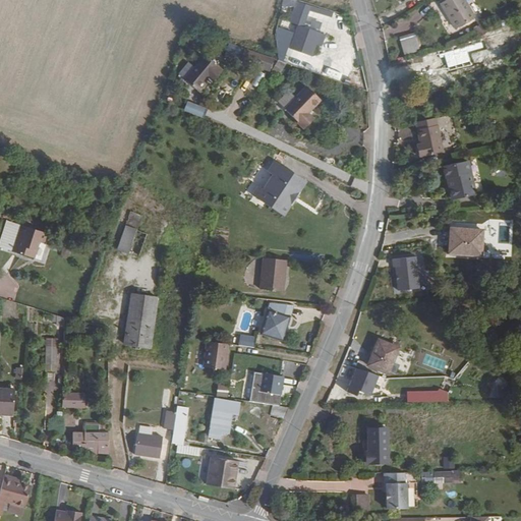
[(467,0),(451,0),(443,5),(460,30),(478,16),(467,0)]
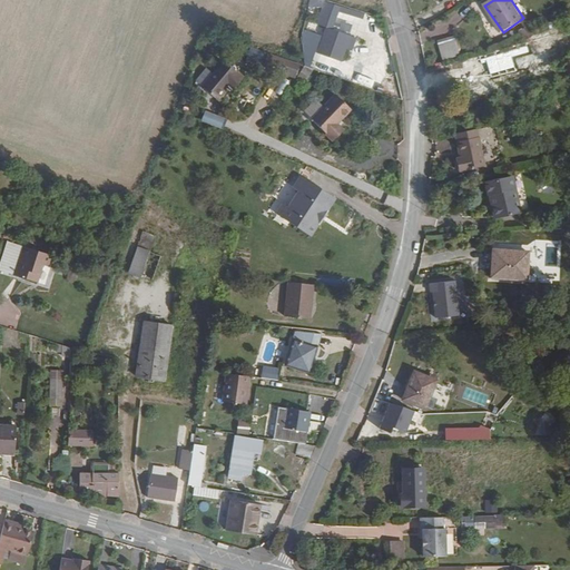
[(465,6),(449,16),(454,23),(471,13),(465,6)]
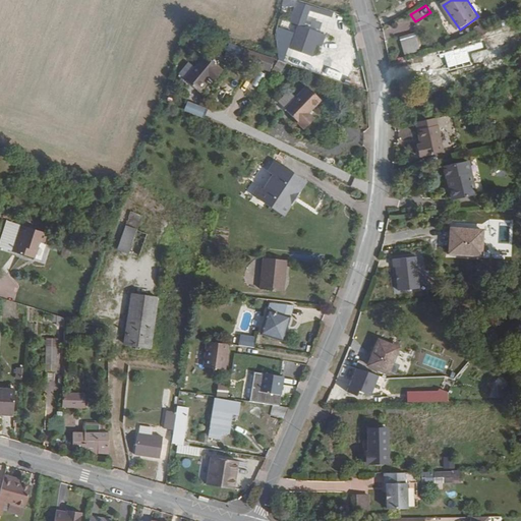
[(309,8),(306,16),(328,24),(331,15),(309,8)]
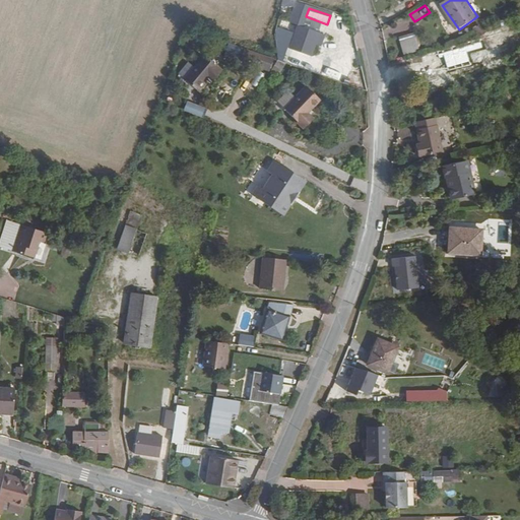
[(304,57),(312,34),(299,28),(301,22),(286,17),(284,24),(290,26),(282,50),(304,57)]
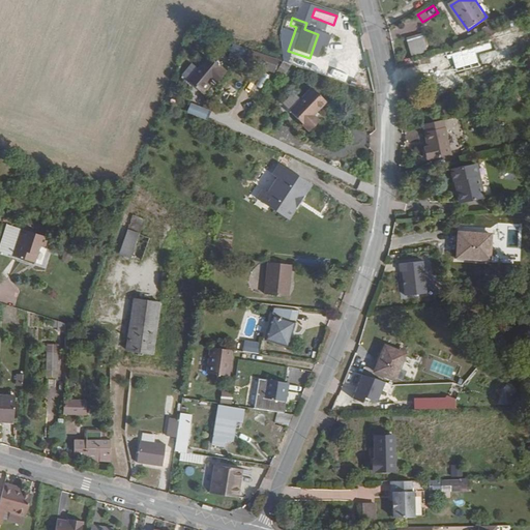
[(411,41),(416,56),(433,50),(428,36),(411,41)]
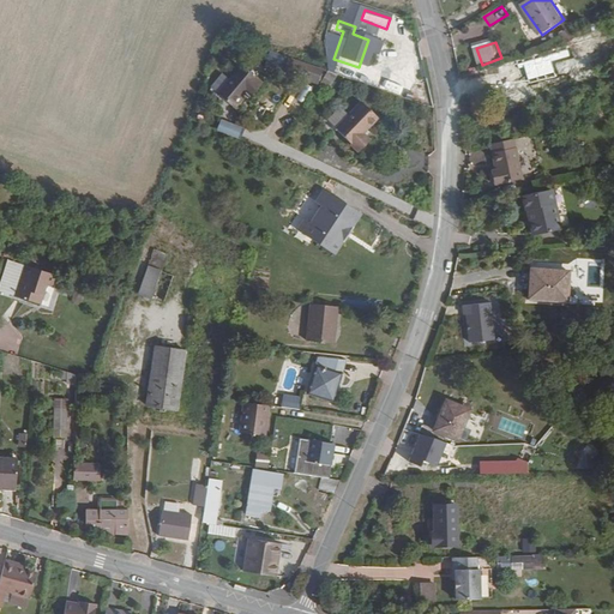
[(275,70),(296,77),(301,62),(280,55),(275,70)]
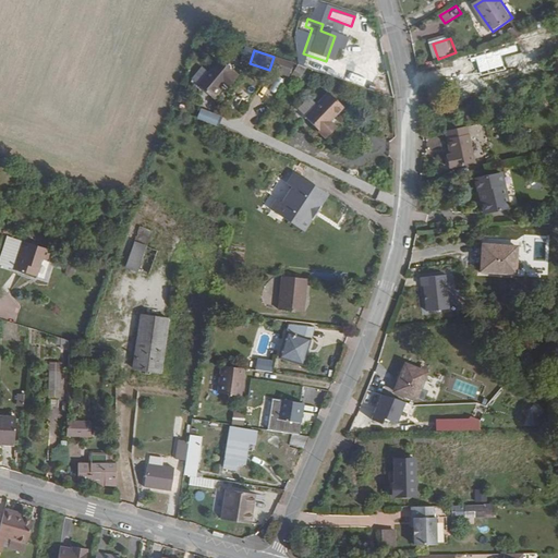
[(284,61),(274,57),(269,70),(281,74),(284,61)]
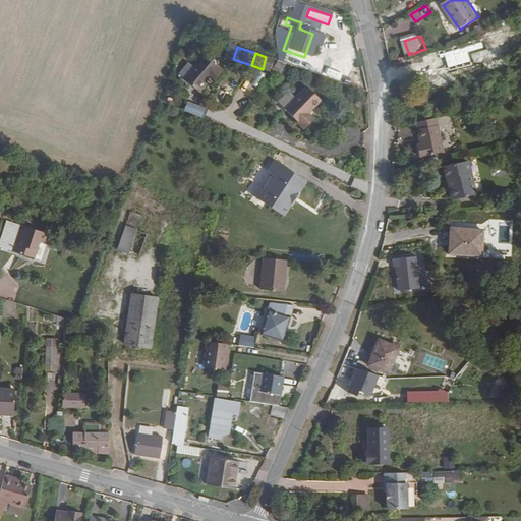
[(214,64),(196,54),(180,78),(194,90),(203,80),(199,77),(204,72),(207,74),(214,64)]
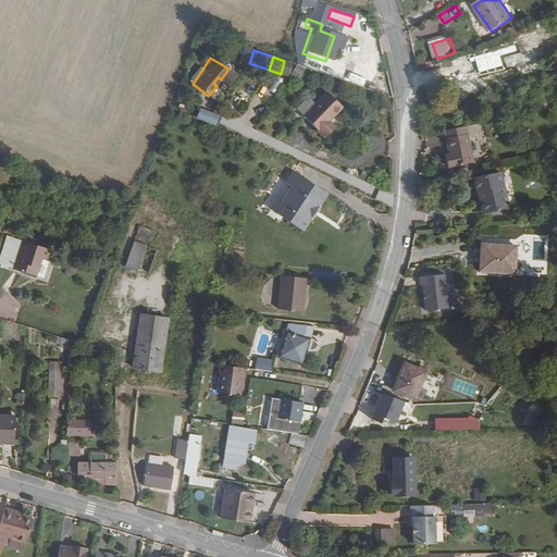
[(242,113),(250,96),(242,91),(233,108),(242,113)]
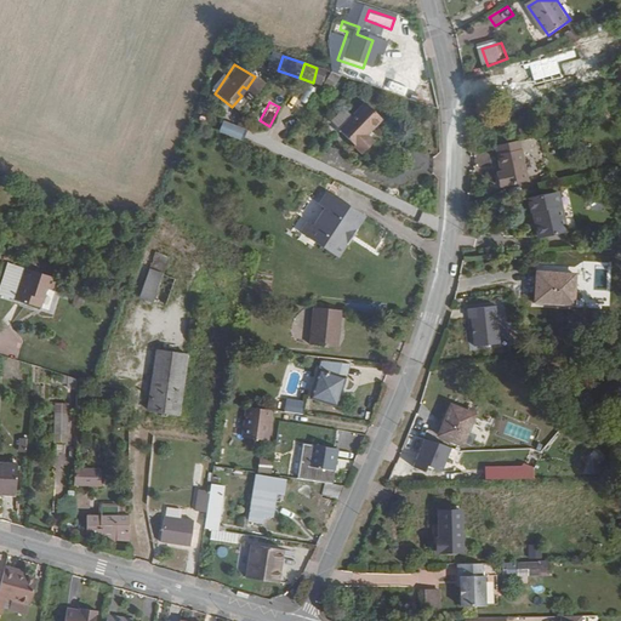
[(392,118),(376,104),(362,120),(352,130),(374,152),(383,142),(375,136),(392,118)]
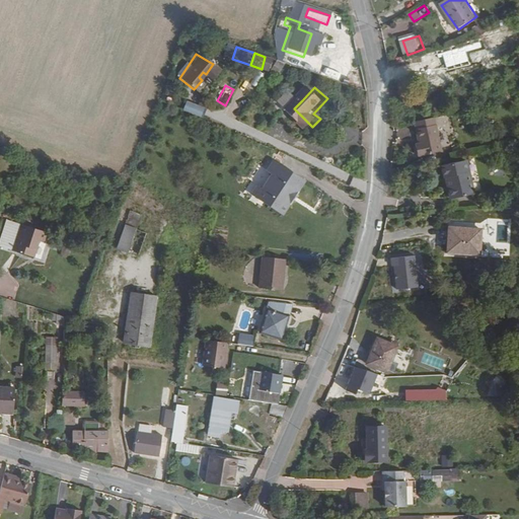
[(296,93),(286,102),(294,108),(302,100),(296,93)]
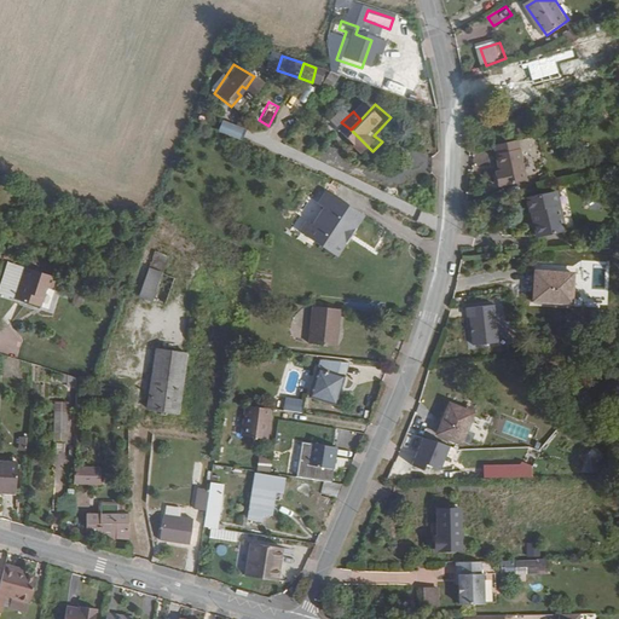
[(531,129),(527,115),(519,116),(524,132),(531,129)]
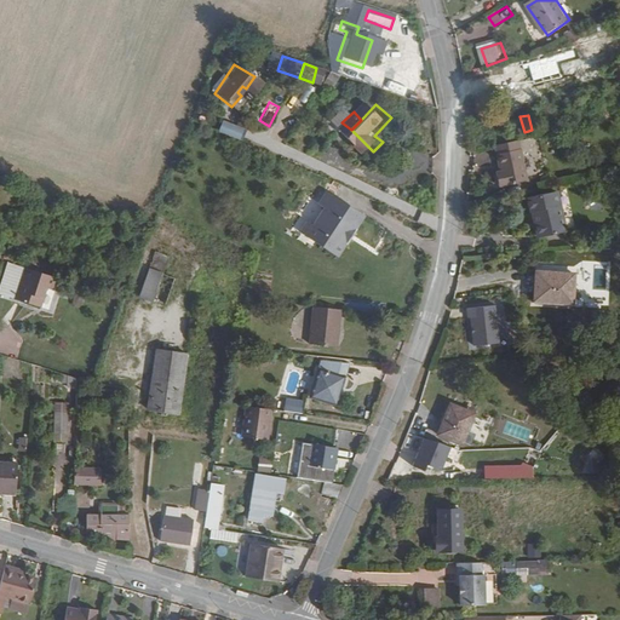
[(223,121),(219,133),(242,141),(246,128),(223,121)]
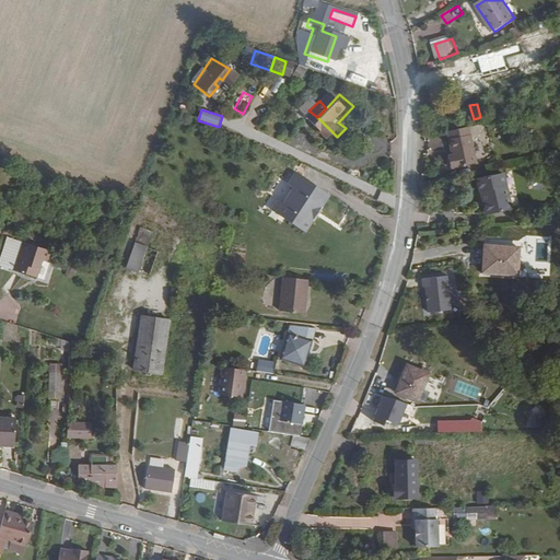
[(480,162),(471,127),(451,131),(455,154),(452,155),(455,168),(480,162)]
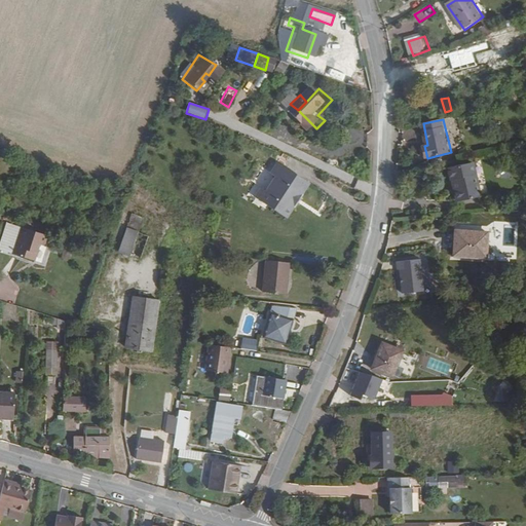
[(451,168),(452,171),(454,181),(457,180),(459,189),(457,189),(460,201),(474,198),(484,196),(476,163),(451,168)]
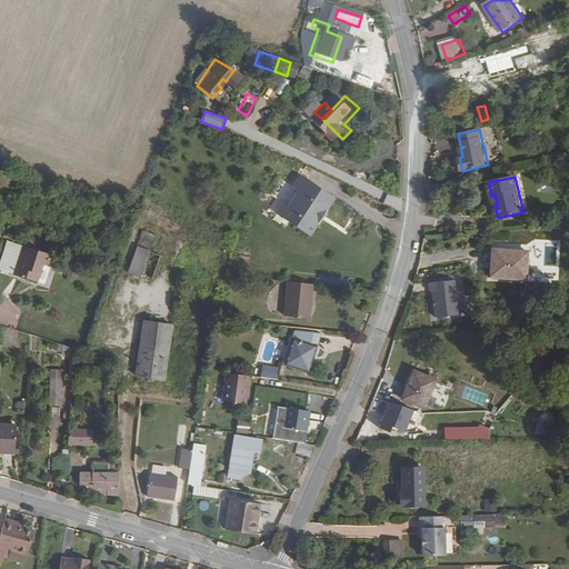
[(309,241),(333,202),(298,180),(275,219),(309,241)]
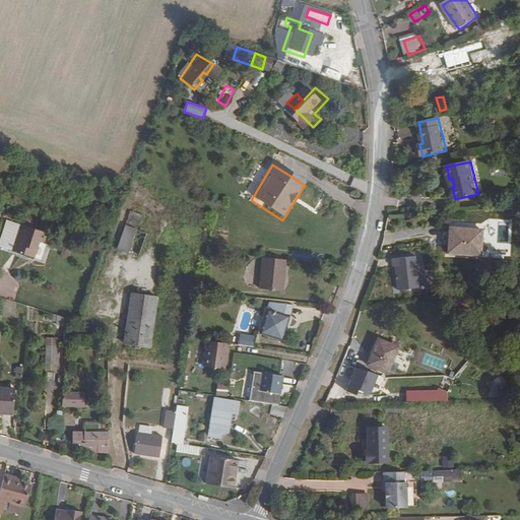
[(126,208),(115,235),(121,237),(126,224),(146,233),(153,217),(127,206),(126,208)]
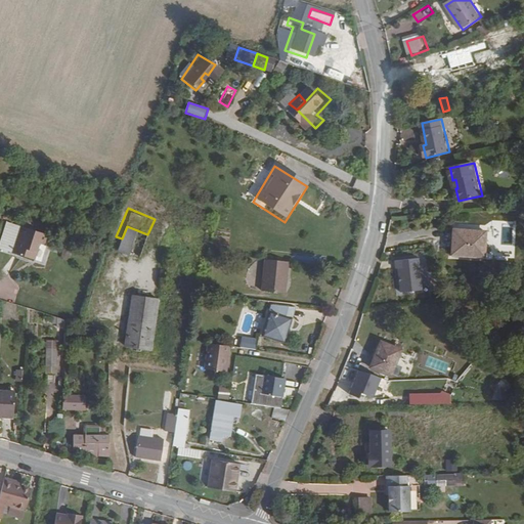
[(0,230),(0,249),(9,253),(17,226),(3,222),(0,230)]
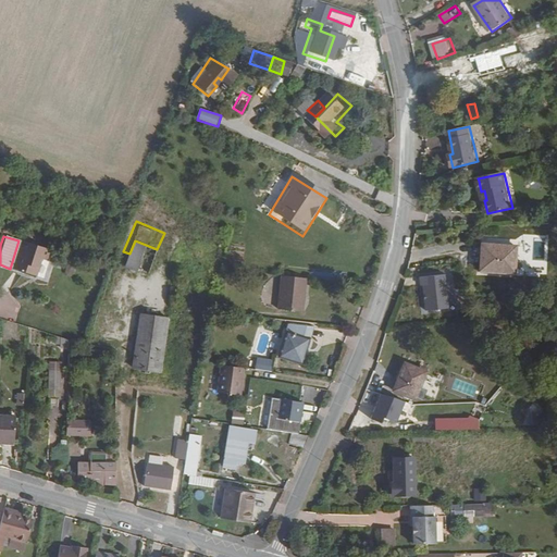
[(46,249),(19,240),(10,269),(32,275),(37,258),(42,260),(46,249)]
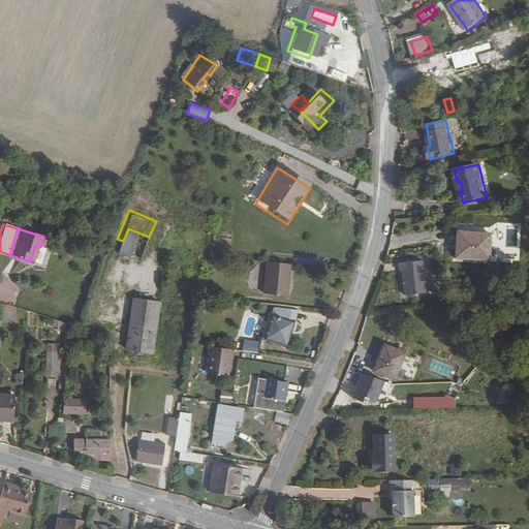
[(141,258),(149,237),(128,228),(123,241),(120,251),(141,258)]
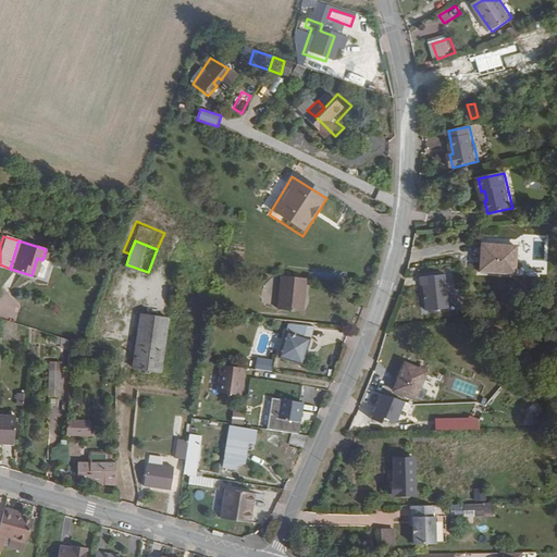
[(524,255),(524,247),(492,248),(491,273),(496,273),(524,273),(524,255)]
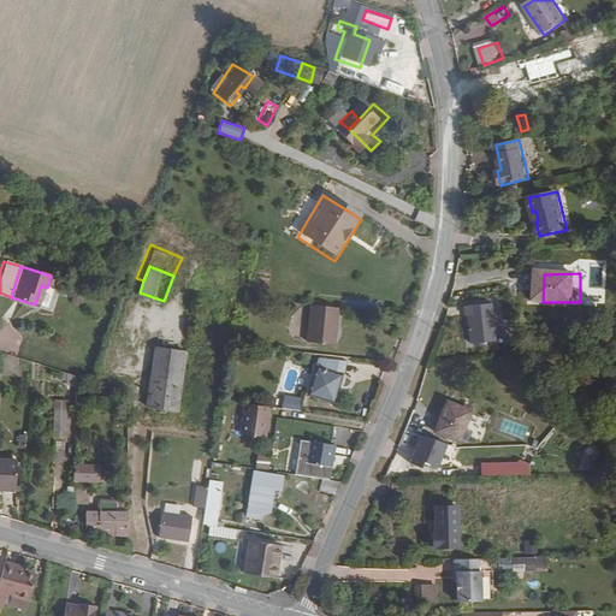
[(45,307),(49,288),(47,288),(41,285),(35,304),(45,307)]
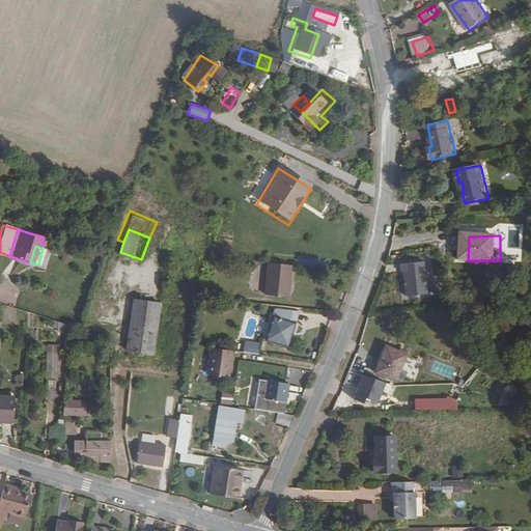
[(290,266),(268,262),(264,296),(284,298),(286,282),(289,282),(290,266)]
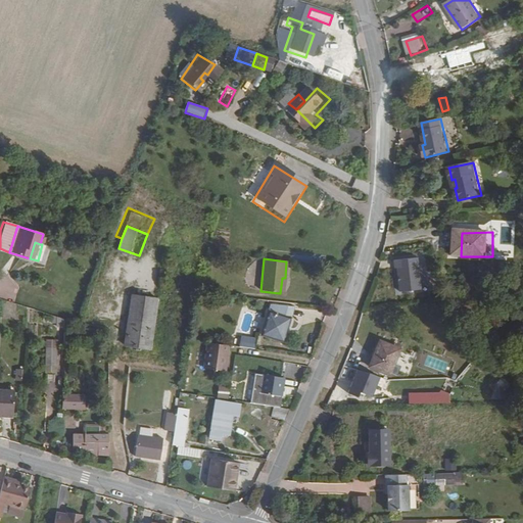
[(427,290),(423,258),(399,260),(400,269),(402,269),(406,292),(427,290)]
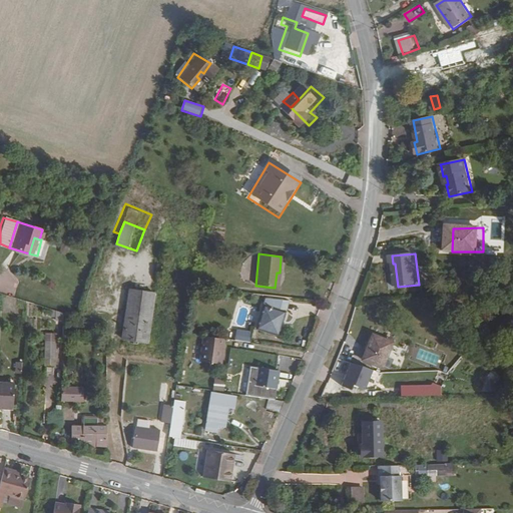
[(97,278),(104,279),(106,268),(100,267),(97,278)]
